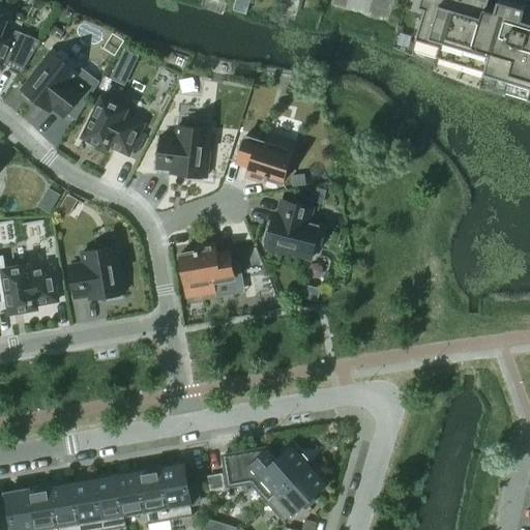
[(420,0),(419,6),(425,8),(416,38),(440,46),(437,55),(484,69),(484,71),(529,85),(529,91),(529,96),(529,7),(504,0),(420,0)]
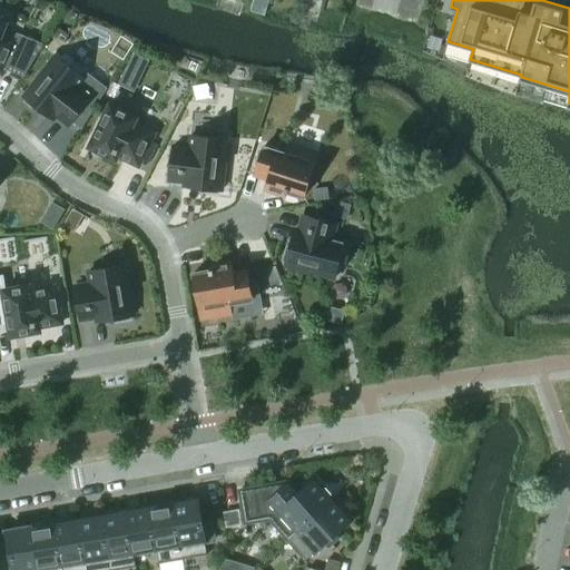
[(0,74),(1,75),(16,40),(1,35),(6,23),(0,20),(0,74)]
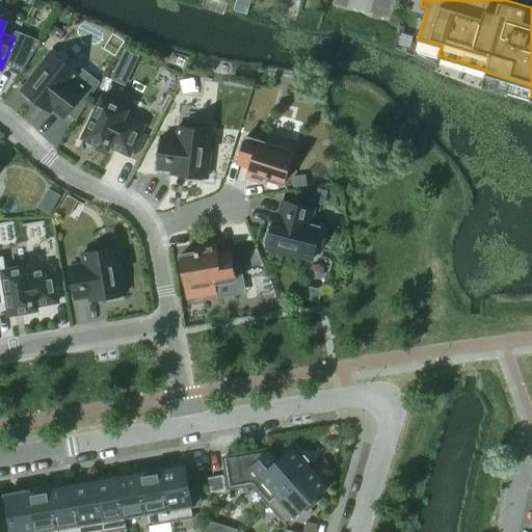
[(43,102),(63,117),(83,92),(72,83),(78,75),(51,53),(22,90),(25,94),(23,96),(34,104),(36,102),(41,105),(43,102)]
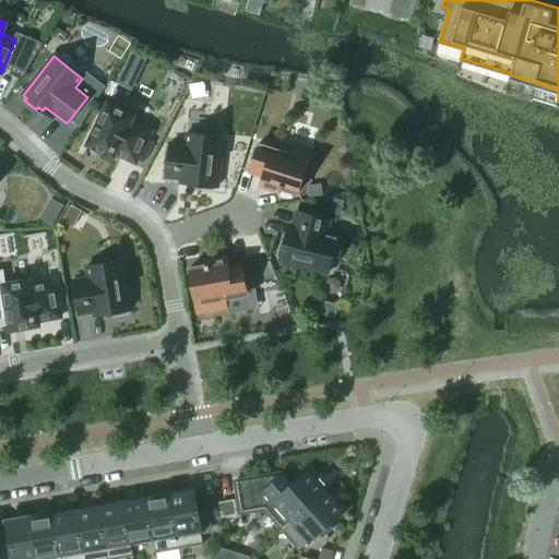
[(115,154),(135,164),(151,131),(131,121),(133,116),(107,104),(87,145),(114,157),(115,154)]
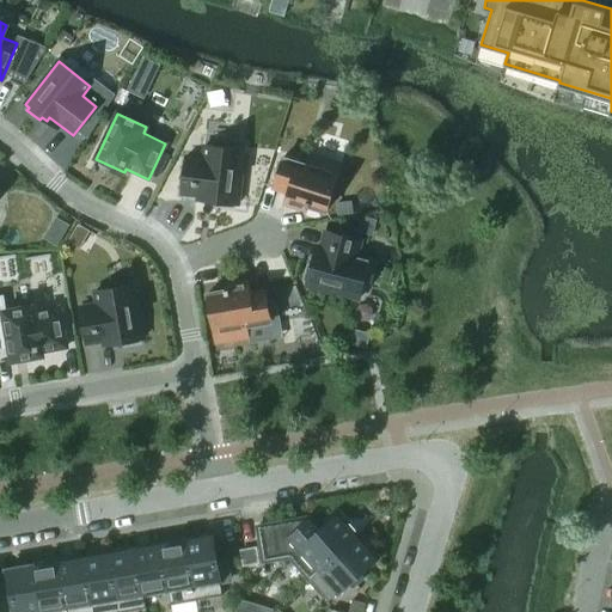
[(233,204),(238,206),(244,151),(204,146),(202,159),(185,158),(181,194),(212,197),(212,202),(216,203),(216,206),(233,208),(233,204)]
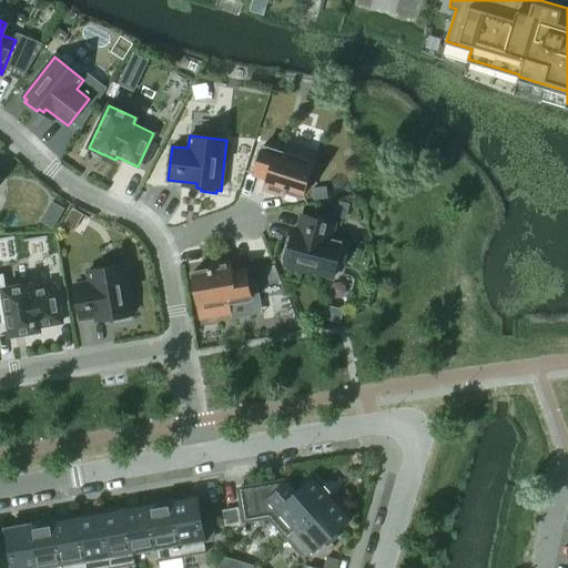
[(263,146),(253,175),(267,180),(264,190),(282,195),(283,192),(302,198),(316,153),(286,144),(284,153),(263,146)]
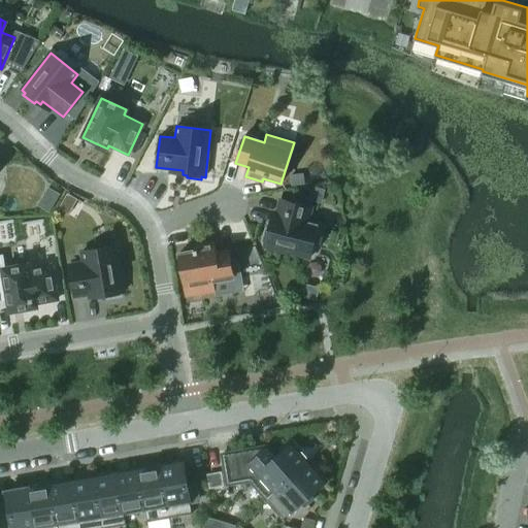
[(265,243),(264,248),(309,259),(314,242),(320,243),(324,227),(307,223),(310,208),(281,200),(273,226),(269,225),(268,230),(266,229),(262,242),(265,243)]
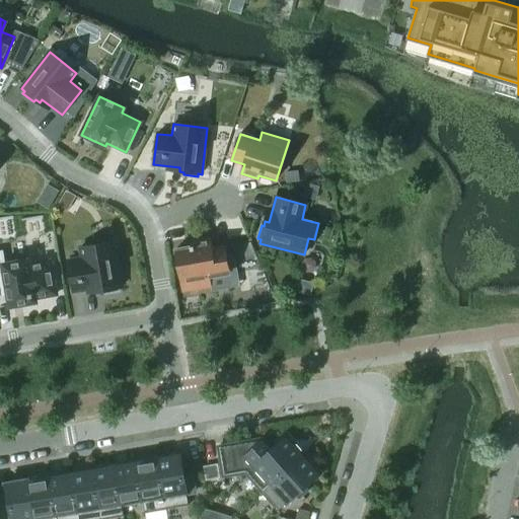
[(175,249),(182,291),(211,287),(209,278),(229,275),(224,247),(211,250),(209,240),(193,243),(194,246),(175,249)]
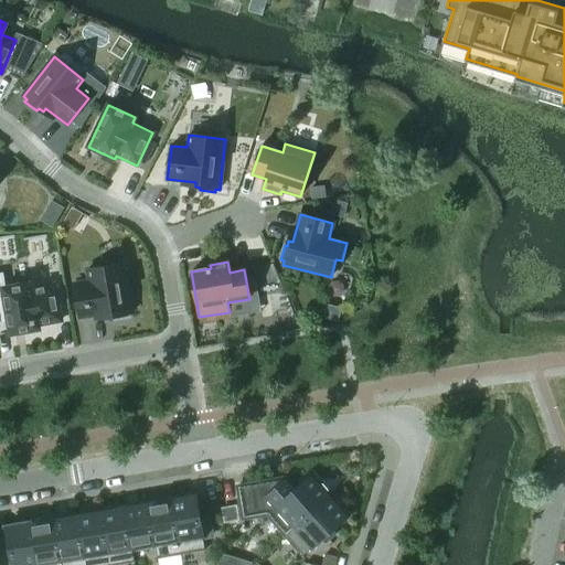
[(128,315),(132,313),(124,264),(87,270),(89,281),(73,285),(80,318),(95,316),(96,320),(114,317),(114,319),(128,317),(128,315)]
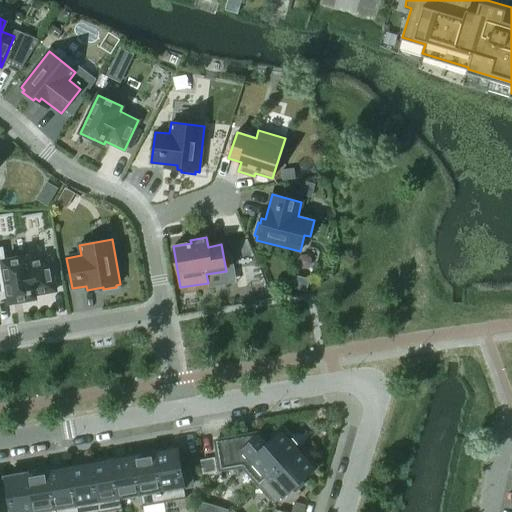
[(0,292),(7,291),(9,303),(35,299),(35,295),(55,291),(49,258),(29,262),(28,257),(3,261),(1,249),(0,249),(0,292)]
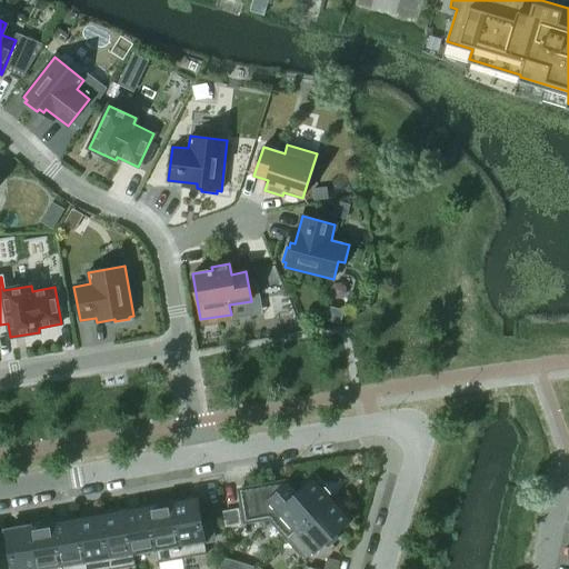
[(332,499),(315,478),(299,492),(295,488),(285,497),(273,485),(239,490),(245,523),(269,519),(288,539),(332,499)]
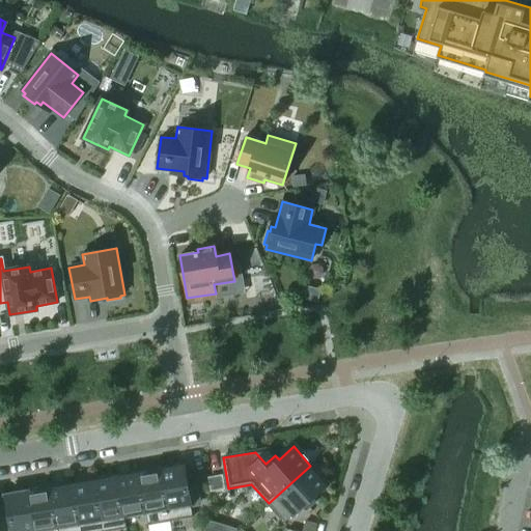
[(188,486),(184,465),(161,468),(170,522),(193,518),(191,505),(199,504),(196,485),(188,486)]
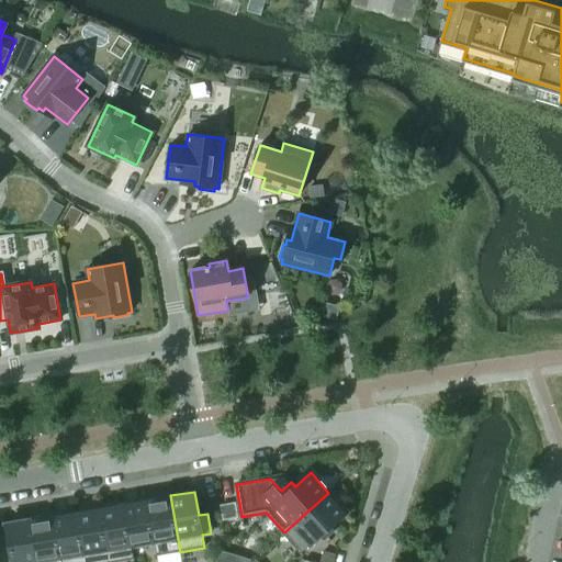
[(347,514),(328,493),(284,532),(302,553),(319,538),(323,542),(335,531),(330,527),(347,514)]
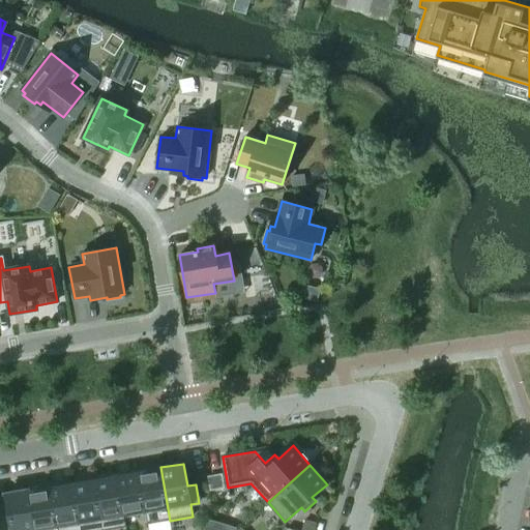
[(170,521),(160,467),(139,471),(148,524),(170,521)]
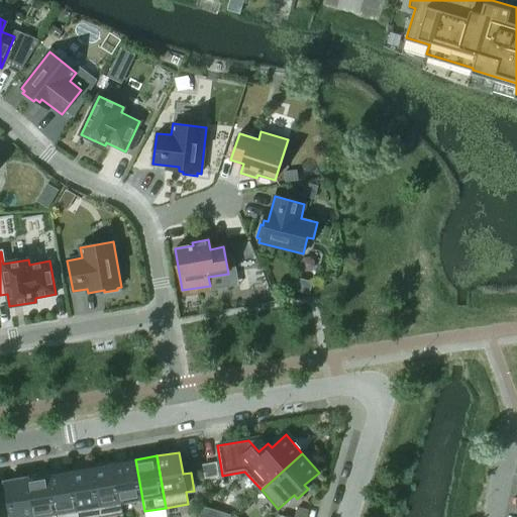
[(144,511),(135,459),(114,463),(123,515),(121,503),(141,500),(143,511),(144,511)]
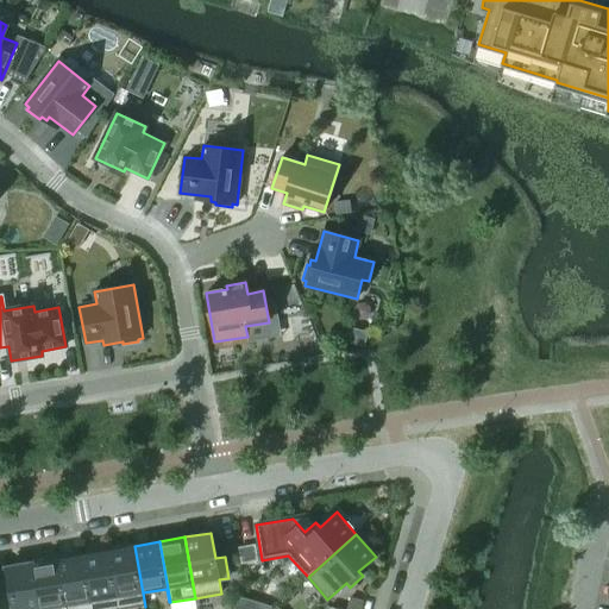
[(129,608),(145,607),(135,546),(108,550),(118,608),(129,608)]
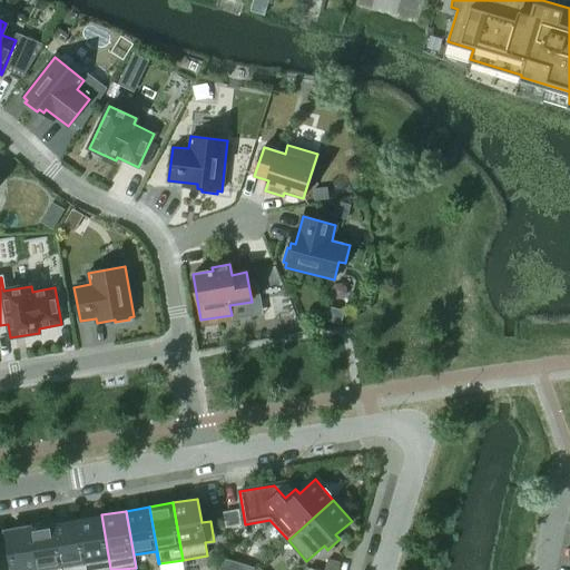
[(110,569),(101,514),(78,519),(87,569),(110,569)]
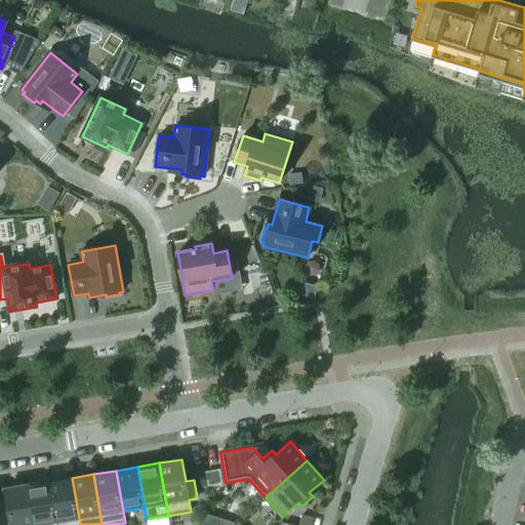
[(80,524),(72,478),(50,482),(57,524),(80,524)]
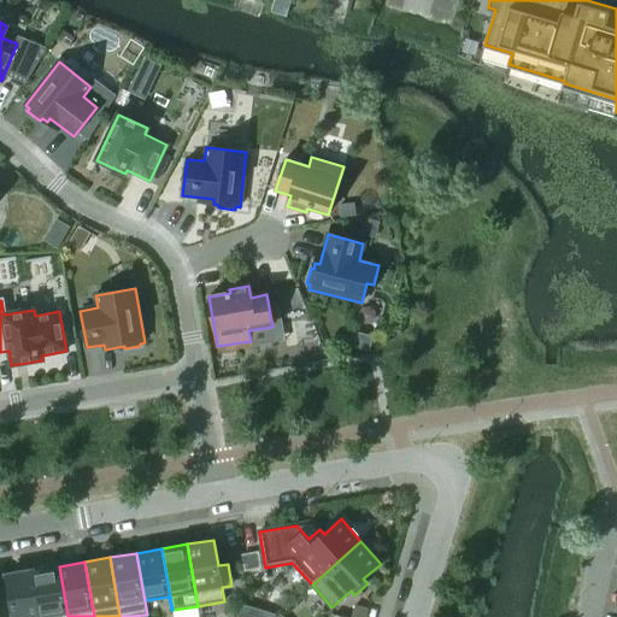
[(68,616),(59,566),(34,571),(41,616),(48,616),(66,613),(66,616),(68,616)]
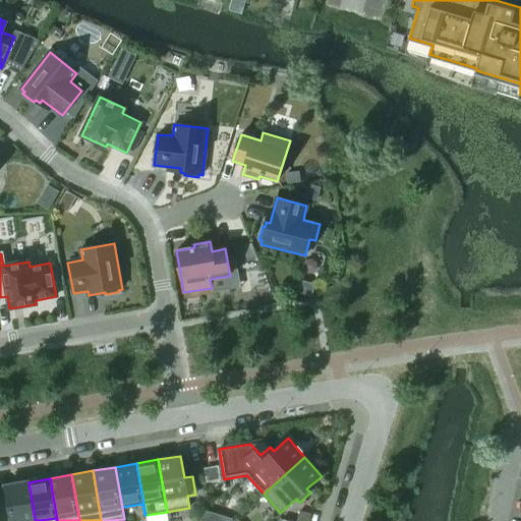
[(35,520),(29,482),(5,485),(11,520),(35,520)]
